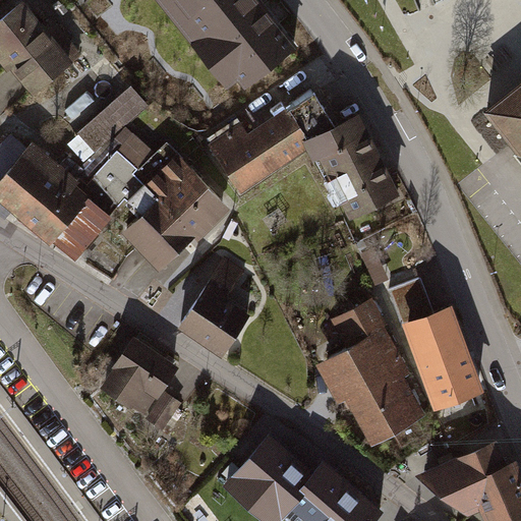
[(23,0),(22,0),(0,19),(0,58),(32,97),(74,60),(23,0)]
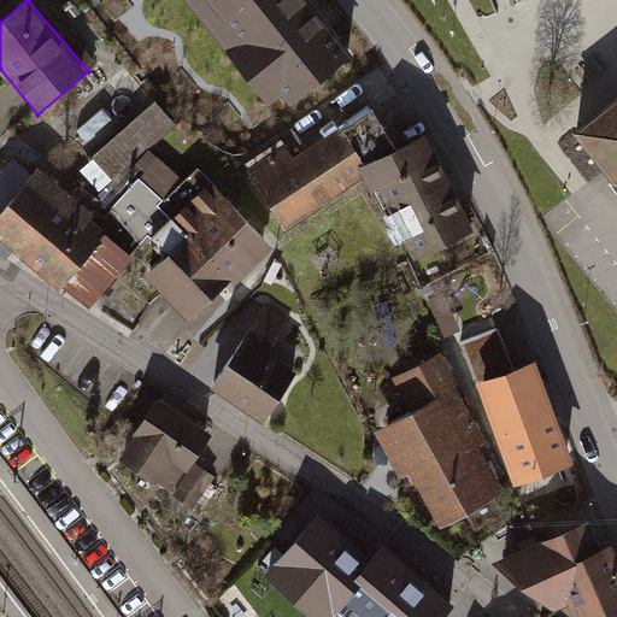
[(291,107),(354,58),(309,0),(184,0),(269,107),(282,97),(291,107)]
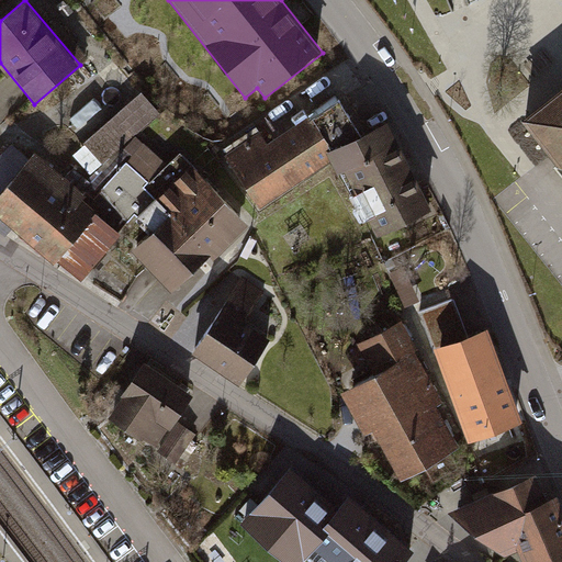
[(561,87),(523,117),(561,168),(561,87)]
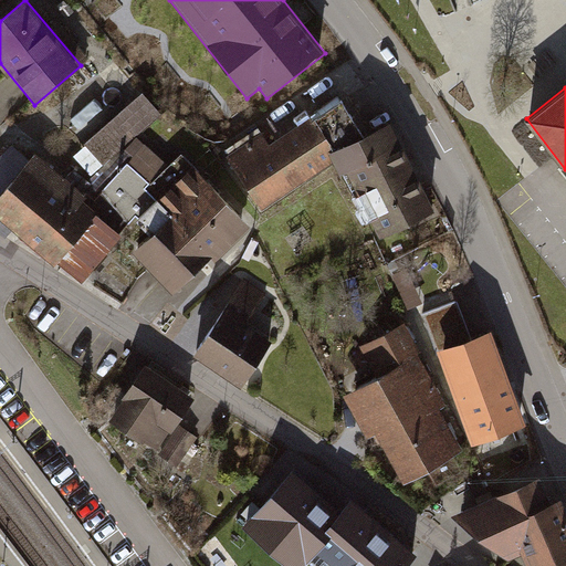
[(164,116),(144,94),(87,144),(107,166),(124,150),(138,138),(164,116)]
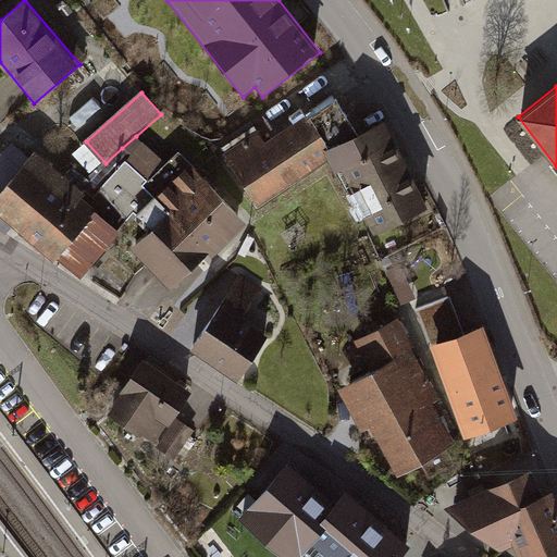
[(258,135),(225,156),(259,210),(337,161),(310,116),(264,145),(258,135)]
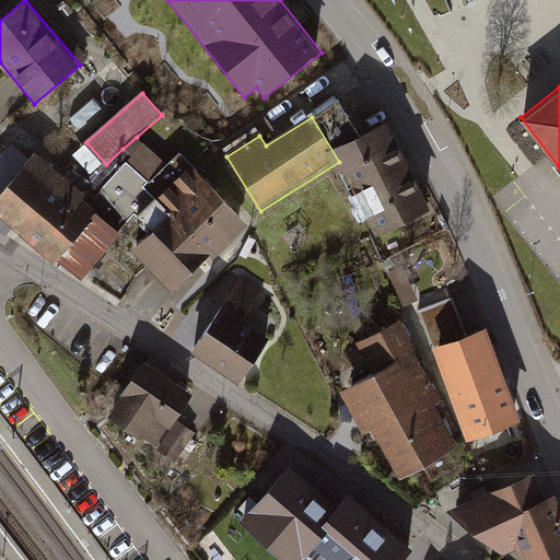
[(392,120),(335,147),(374,234),(432,208),(392,120)]
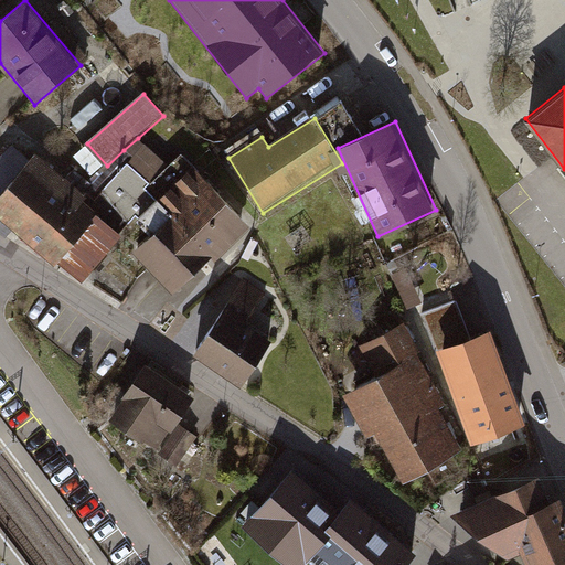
[(128,163),(152,184),(171,166),(138,138),(124,150),(132,160),(128,163)]
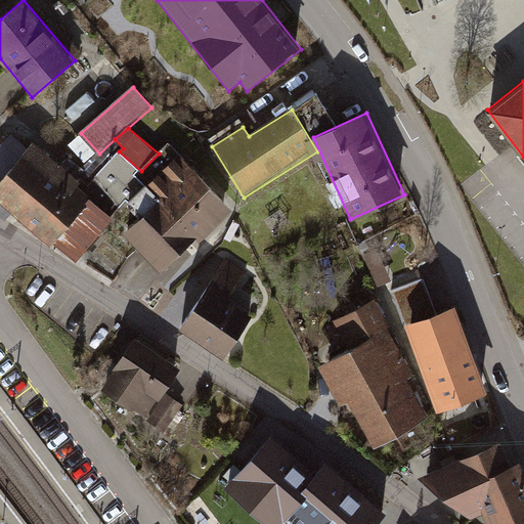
[(95,194),(33,141),(0,179),(0,198),(52,244),(95,194)]
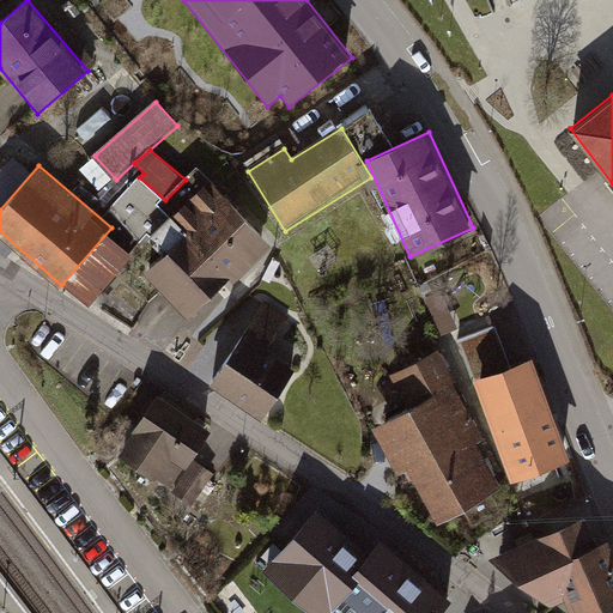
[(161,205),(174,217),(212,181),(198,168),(186,180),(165,200),(161,205)]
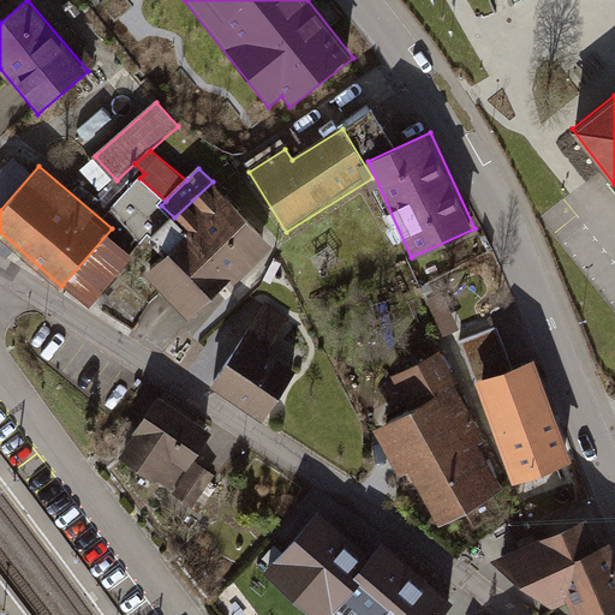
[(272,249),(213,181),(174,218),(191,237),(149,273),(189,320),(272,249)]
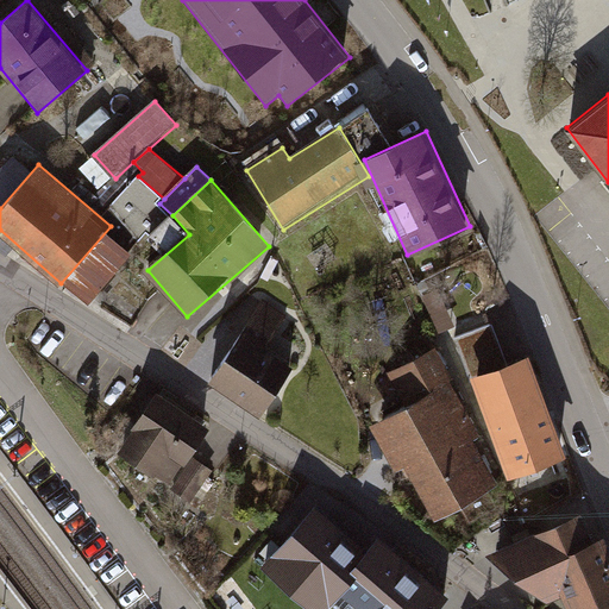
[(289,314),(265,299),(212,382),(261,414),(292,366),(267,350),(289,314)]
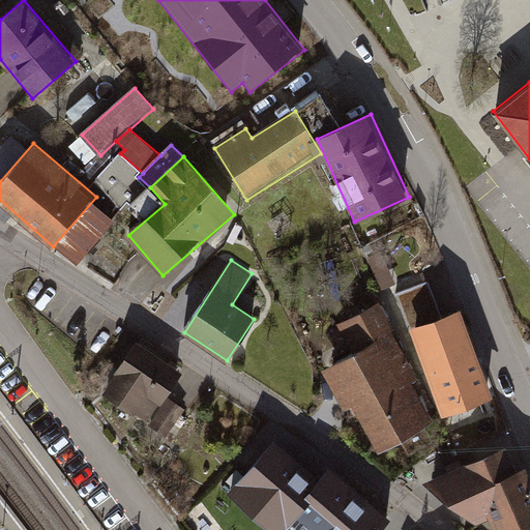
[(395,292),(442,420),(496,401),(463,308),(444,315),(432,280),(395,292)]
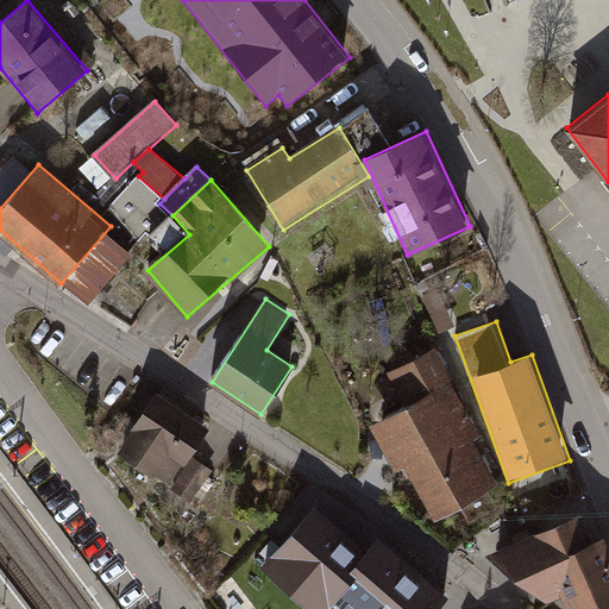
[(406,408),(372,426),(397,472),(406,468),(435,522),(502,487),(479,444),(487,440),(437,349),(388,375),(406,408)]
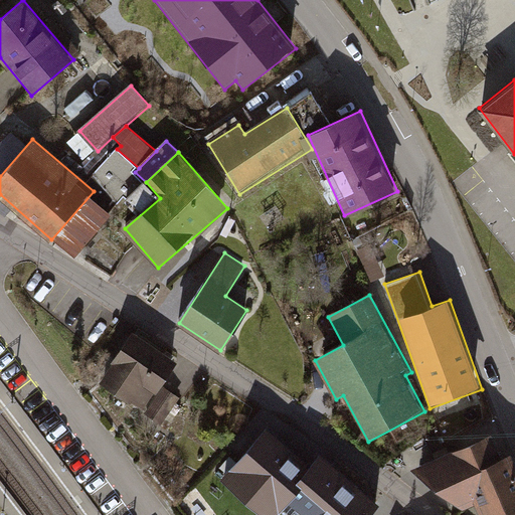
[(174,363),(134,336),(103,382),(144,408),(174,363)]
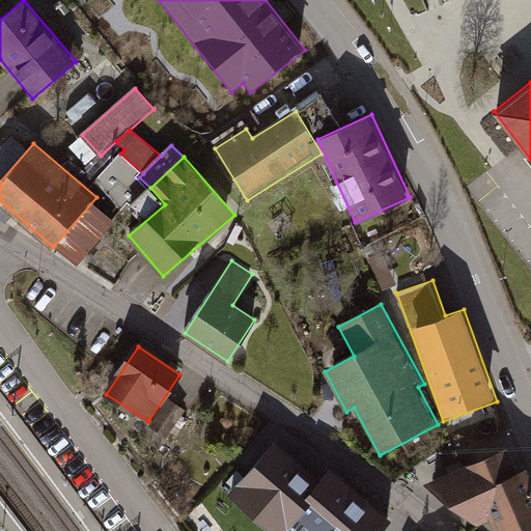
[(184,410),(171,401),(155,427),(167,436),(184,410)]
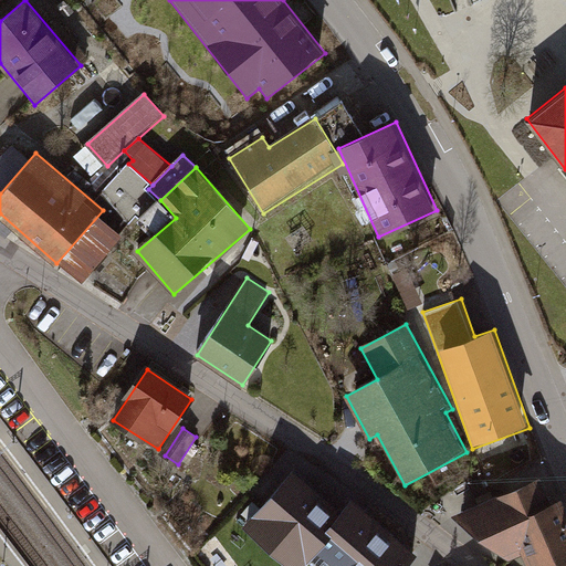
[(541,470),(454,511),(509,556),(523,549),(531,565),(561,565),(565,564),(565,506),(559,493),(554,496),(541,470)]
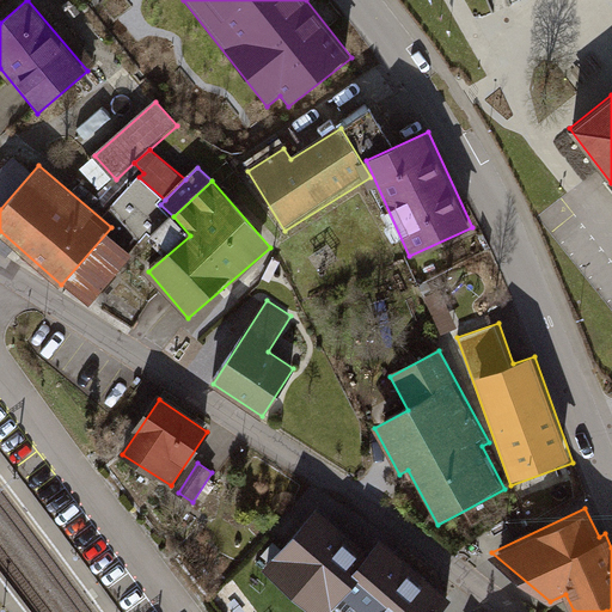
[(446,611),(454,604),(383,542),(369,556),(317,510),(261,573),(305,611),(335,611),(344,601),(356,611),(446,611)]
